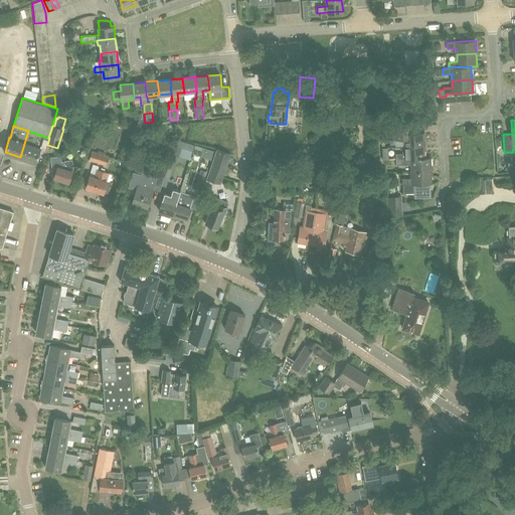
[(404,146),(425,145),(425,143),(424,143),(424,133),(407,133),(407,127),(395,128),(395,140),(404,139),(404,146)]
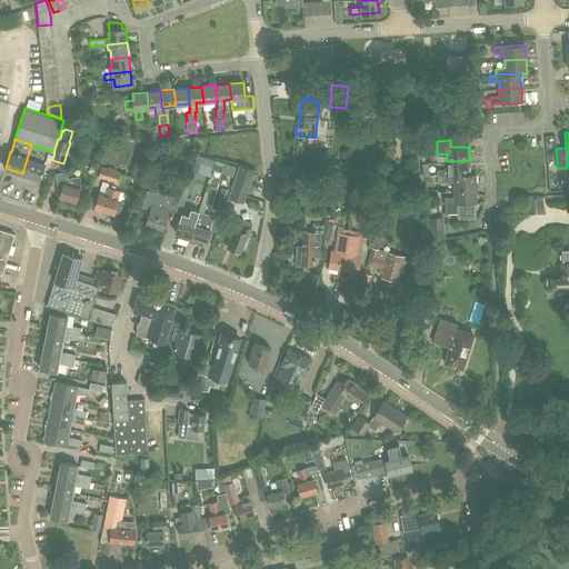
[(22,173),(39,179),(45,162),(48,150),(31,145),(22,173)]
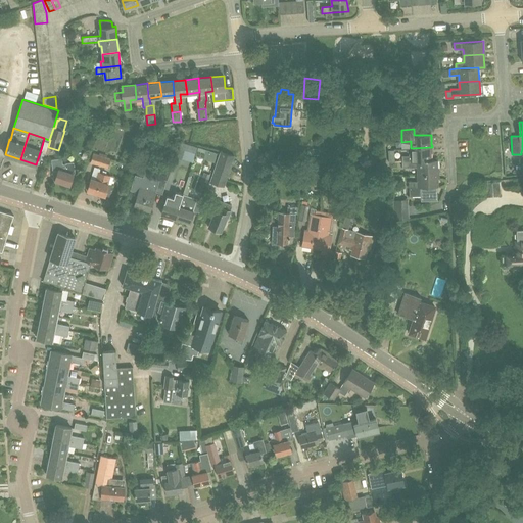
[(174,161),(181,163),(185,150),(195,153),(197,148),(197,147),(180,142),(174,161)]
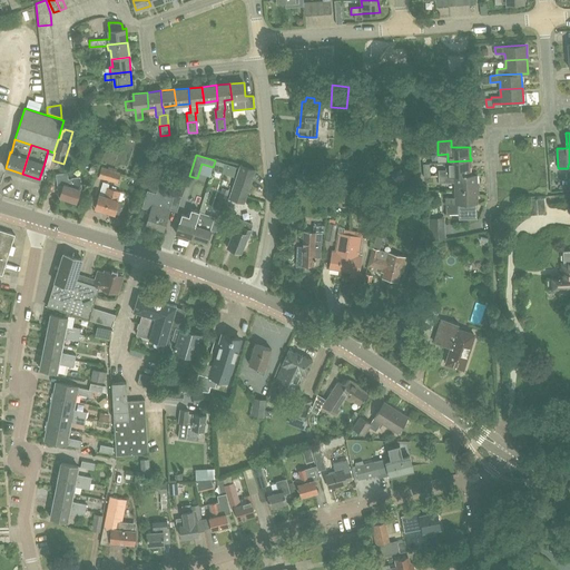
[(471,164),(471,160),(448,161),(448,169),(439,170),(439,176),(470,175),(470,164),(471,164)]
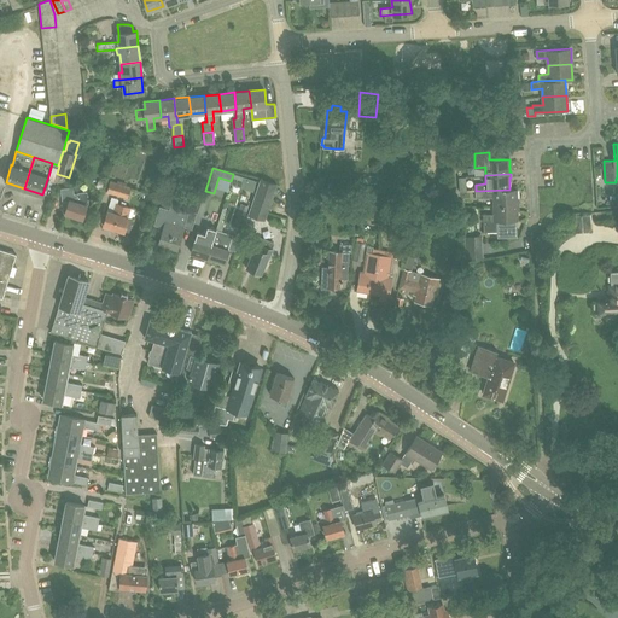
[(248,215),(264,221),(278,184),(261,178),(248,215)]
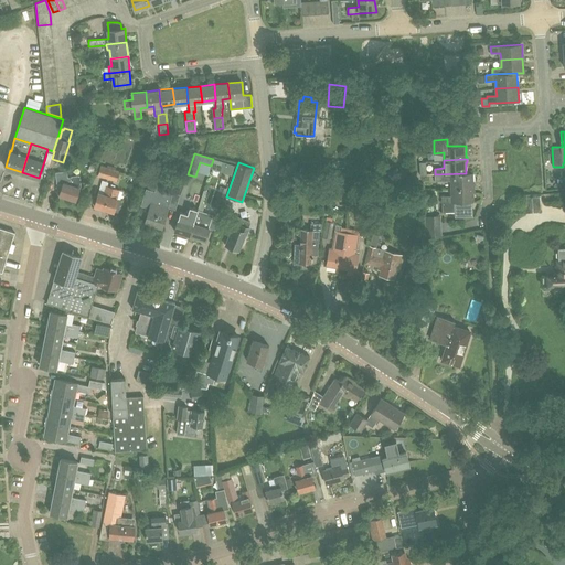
[(97,176),(116,182),(120,171),(100,164),(97,176)]
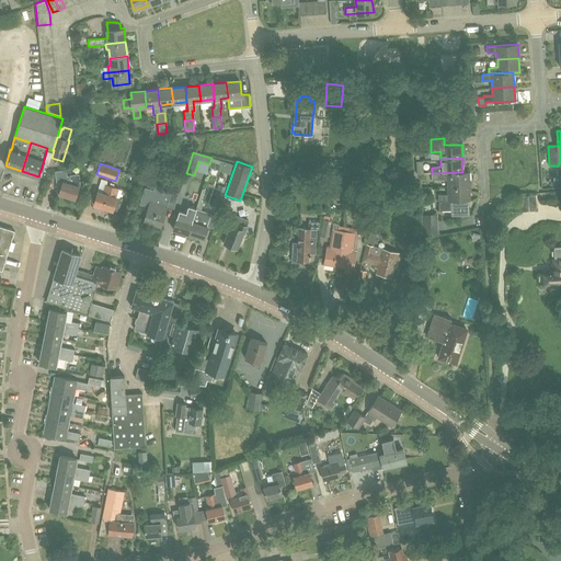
[(59,192),(76,197),(79,186),(80,184),(79,174),(78,174),(78,173),(70,174),(70,175),(68,176),(67,175),(66,170),(55,171),(56,182),(55,186),(60,189),(59,192)]
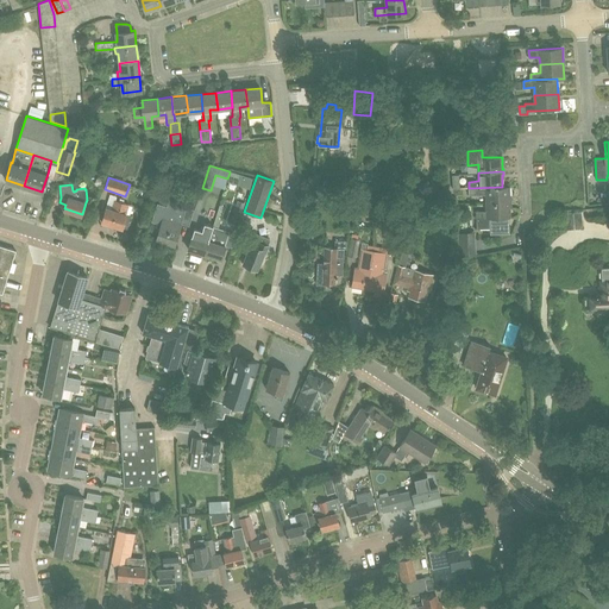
[(487,194),(487,202),(510,201),(510,199),(509,187),(502,187),(469,188),(469,195),(487,194)]
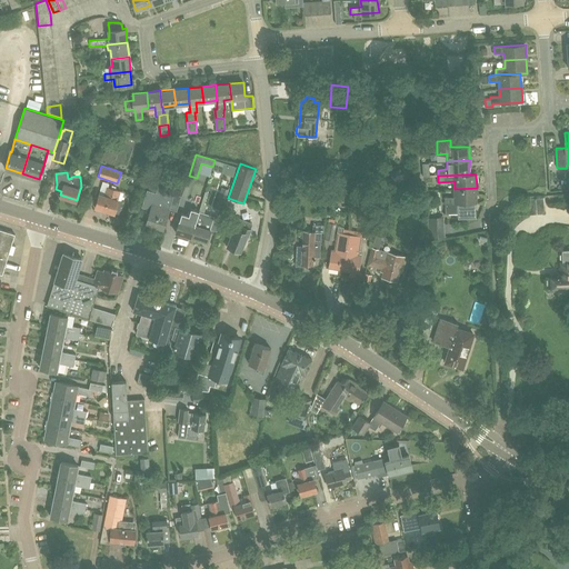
[(185,181),(178,180),(173,192),(180,195),(185,181)]
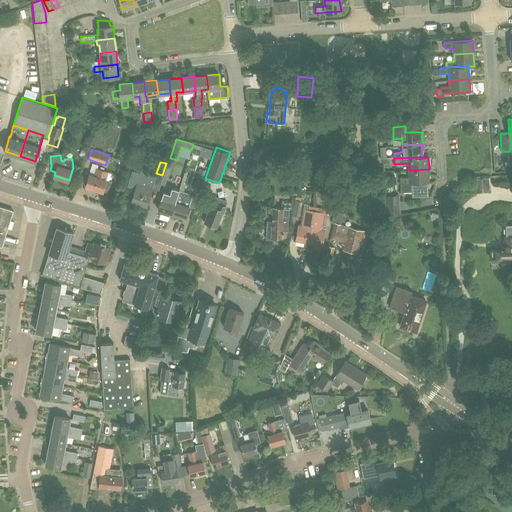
[(93,163),(86,186),(103,191),(106,192),(110,181),(106,180),(105,180),(108,172),(97,168),(98,165),(93,163)]
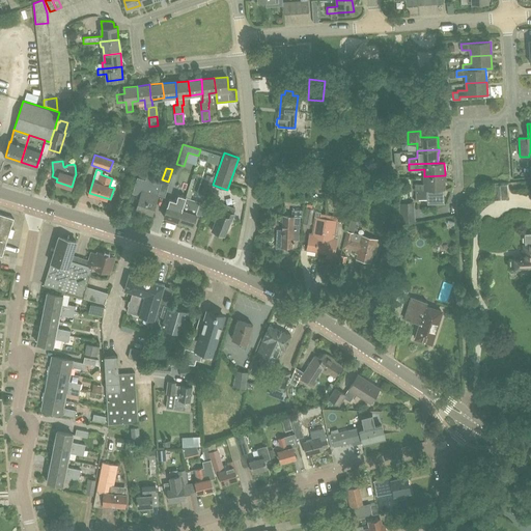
[(201,194),(206,196),(207,193),(208,191),(213,176),(206,174),(205,178),(201,194)]
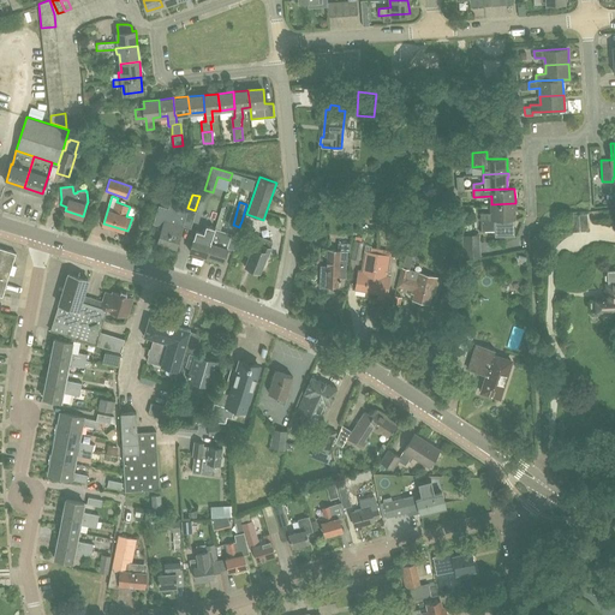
[(153,224),(162,227),(157,240),(177,246),(183,226),(191,228),(195,215),(196,212),(187,209),(175,206),(169,203),(168,208),(159,206),(153,224)]
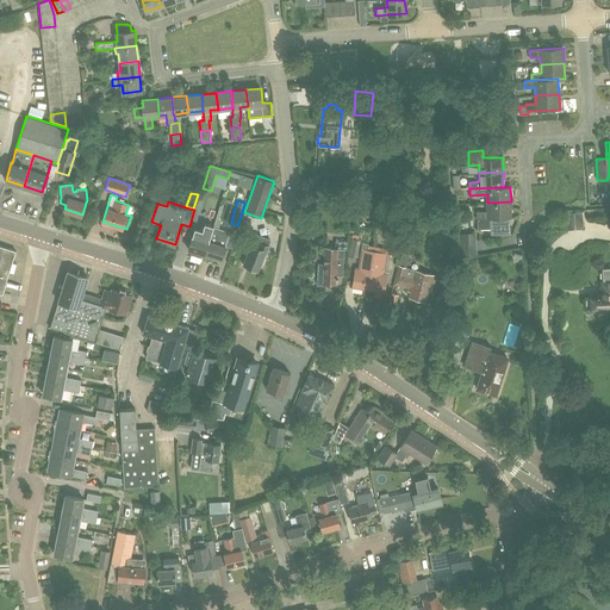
[(511,201),(487,203),(487,211),(478,212),(478,229),(510,228),(509,218),(511,218),(511,205),(512,205),(511,201)]
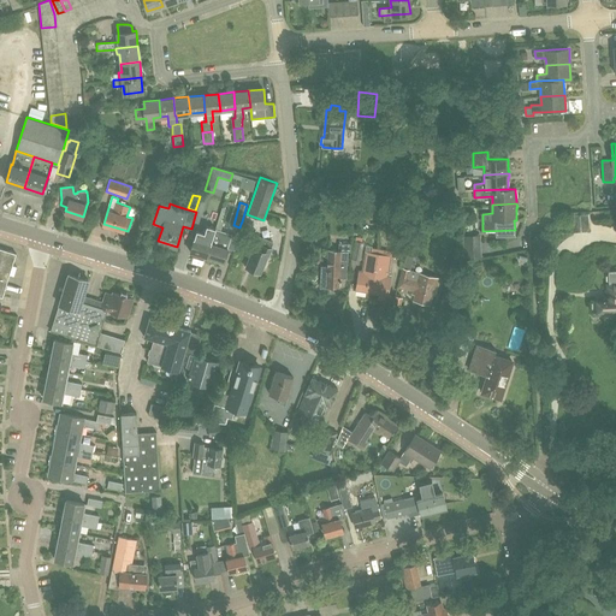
[(356,209),(359,219),(366,218),(363,208),(356,209)]
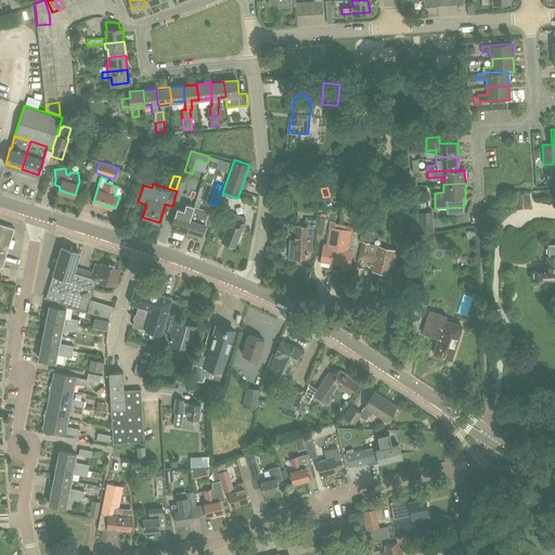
[(365,198),(376,198),(376,191),(366,190),(365,198)]
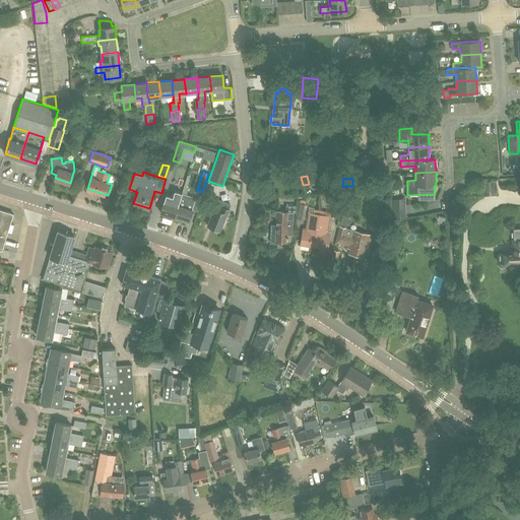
[(509,180),(495,181),(496,194),(510,193),(509,180)]
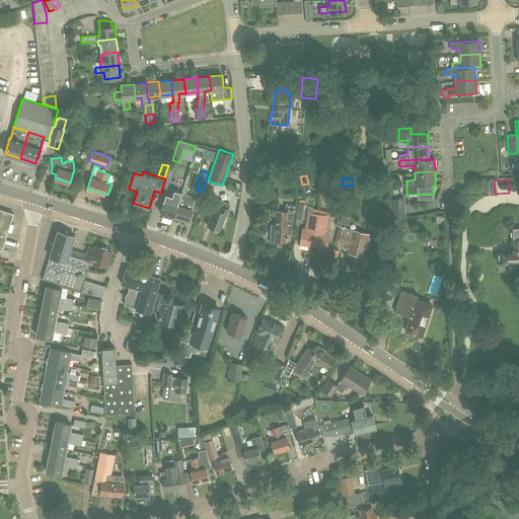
[(160,212),(174,216),(181,192),(177,191),(175,197),(165,194),(160,212)]
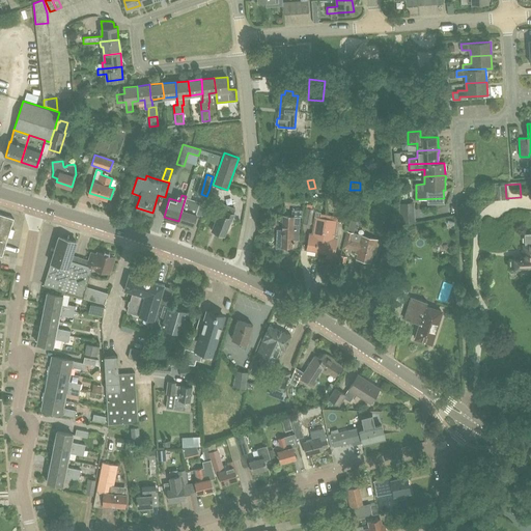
[(178,221),(193,226),(197,214),(196,214),(199,201),(191,198),(186,196),(178,221)]
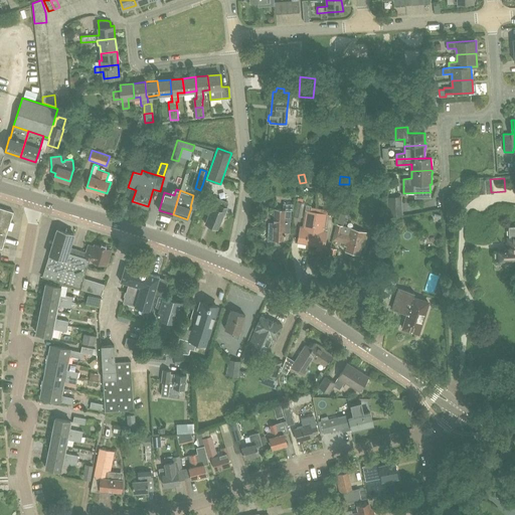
[(194,208),(200,210),(204,199),(198,196),(194,208)]
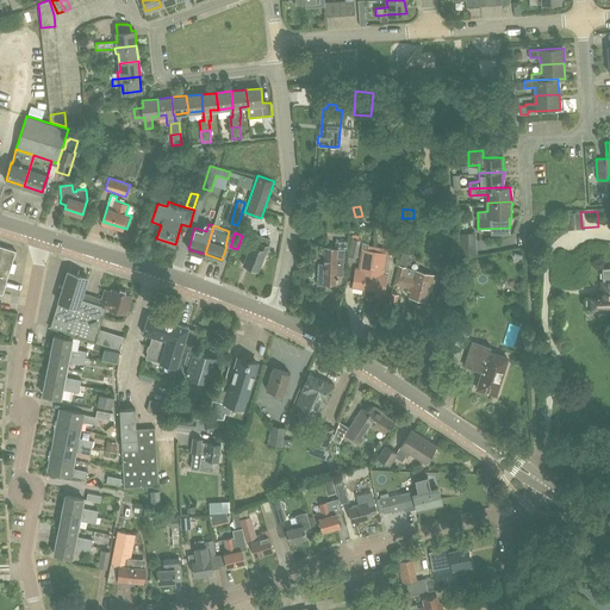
[(459,234),(460,255),(477,254),(475,232),(459,234)]
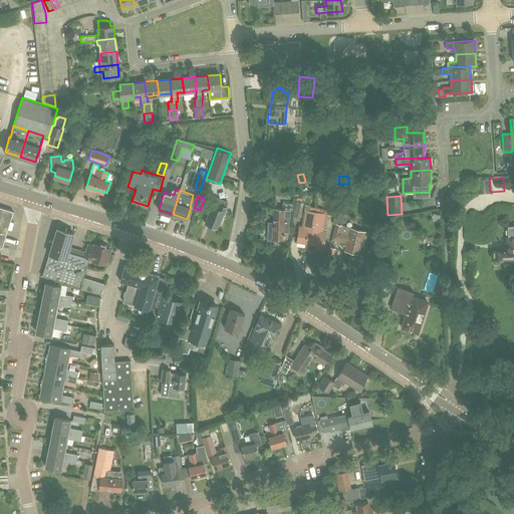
[(205,223),(218,228),(224,213),(224,214),(227,207),(226,207),(228,202),(216,197),(213,206),(212,206),(205,223)]
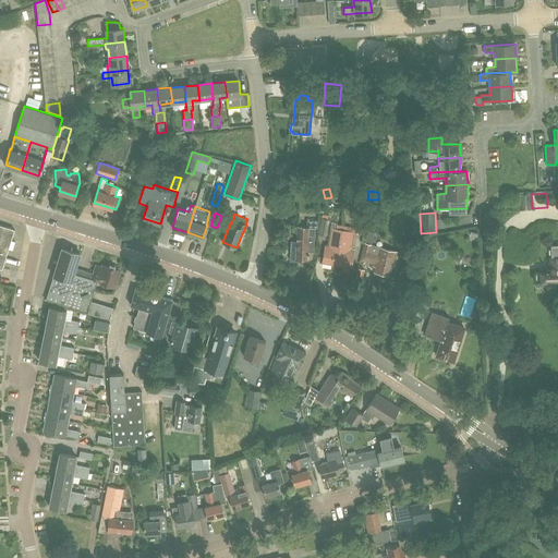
[(318,234),(327,235),(329,219),(328,219),(328,215),(323,214),(322,218),(320,218),(318,234)]
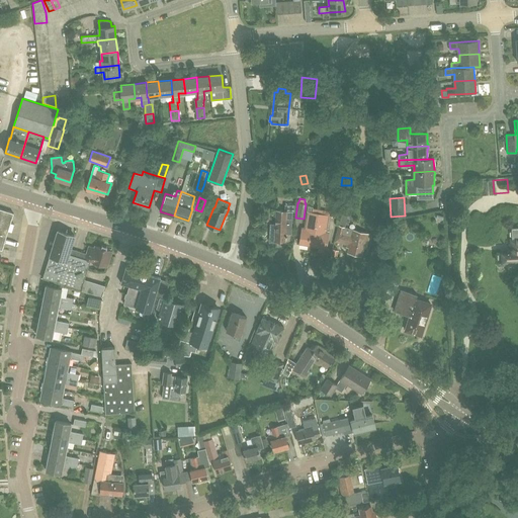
[(274,240),(284,240),(285,233),(291,234),(292,211),(294,211),(295,204),(285,204),(284,210),(276,210),(275,217),(275,224),(270,224),(270,230),(270,239),(274,239),(274,240)]
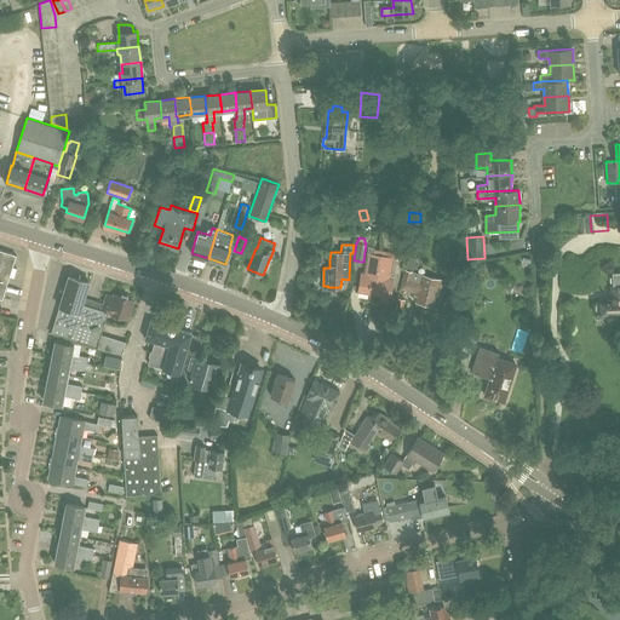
[(0,298),(3,299),(16,254),(0,248),(0,298)]
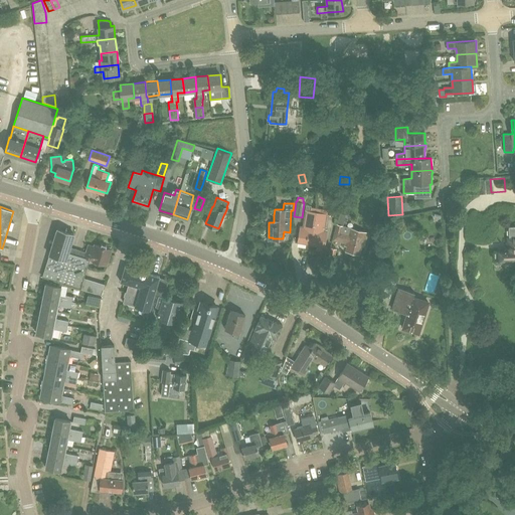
[(298,241),(311,243),(317,208),(311,207),(311,210),(306,210),(303,229),(300,228),(298,241)]
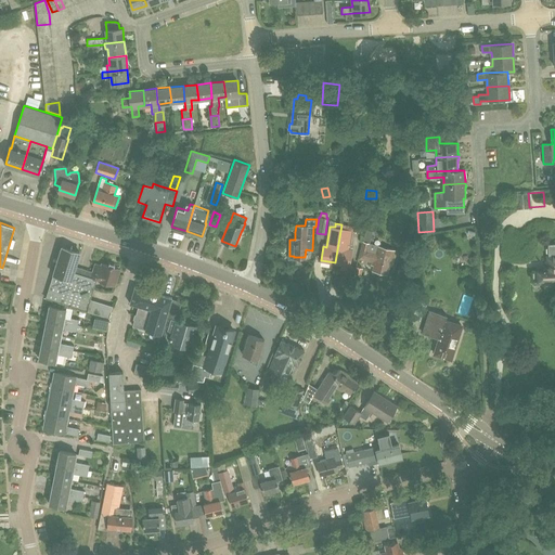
[(335,262),(349,266),(352,252),(352,248),(350,247),(352,230),(353,227),(341,224),(335,262)]
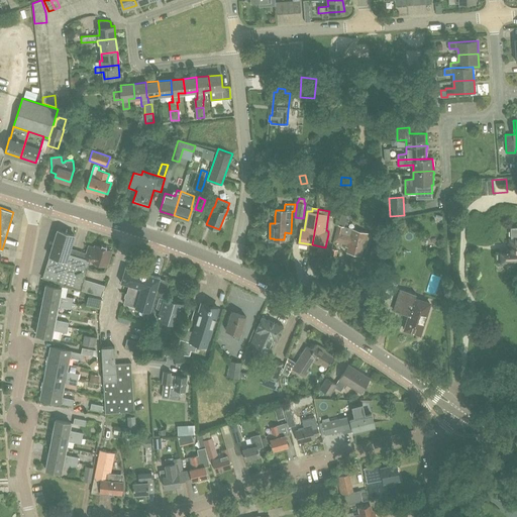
[(363,246),(366,247),(370,233),(344,227),(346,220),(345,220),(347,216),(341,214),(334,240),(349,244),(347,250),(360,254),(363,246)]
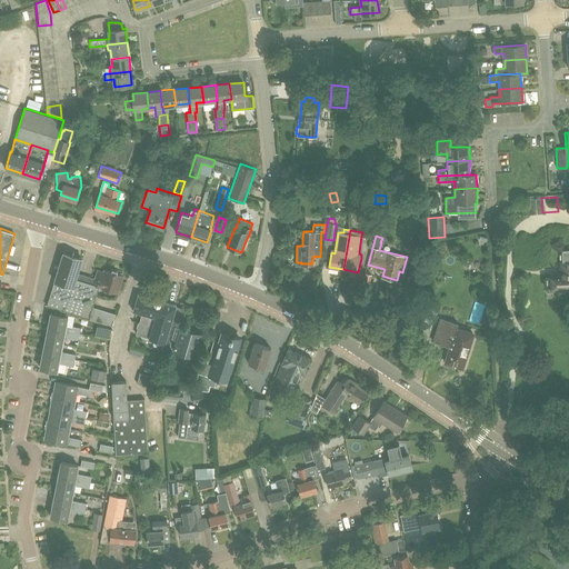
[(552,287),(552,289),(568,288),(568,250),(562,251),(563,262),(561,262),(561,273),(551,275),(552,277),(546,278),(546,287),(552,287)]
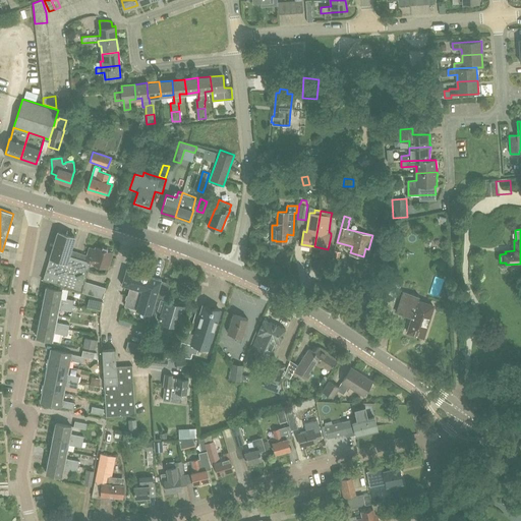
[(89,294),(102,298),(106,287),(84,281),(91,263),(108,268),(112,251),(96,246),(95,251),(90,249),(88,255),(70,250),(74,237),(57,232),(43,280),(49,282),(62,286),(81,292),(89,294)]
